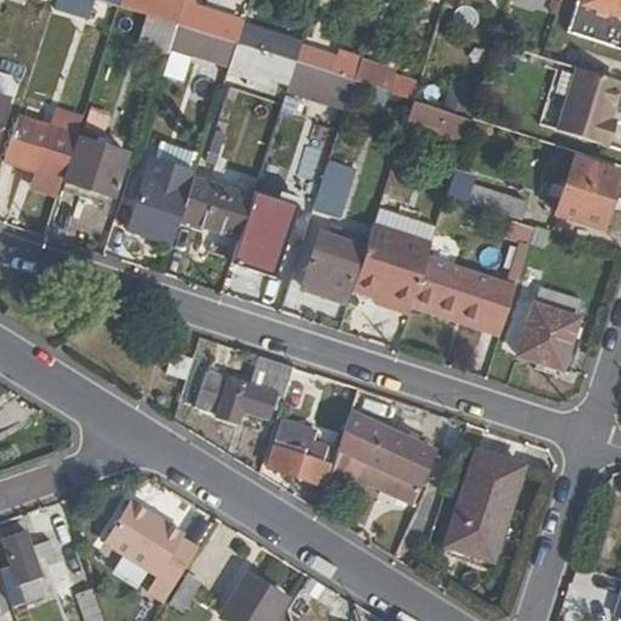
[(56,0),(53,9),(87,20),(92,0),(56,0)]
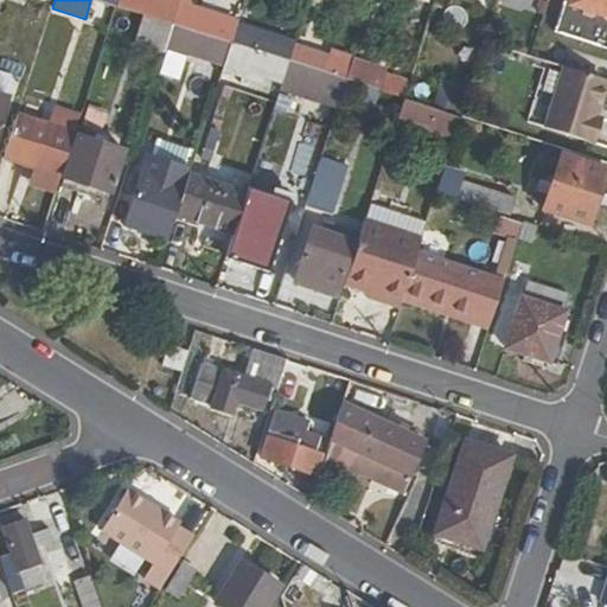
[(181,0),(176,23),(232,42),(238,24),(186,7),(189,0),(181,0)]
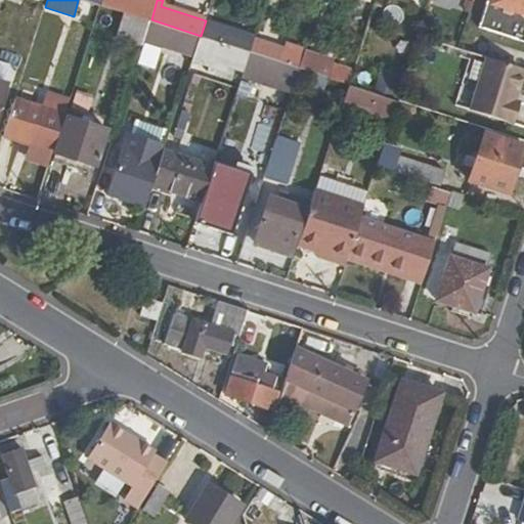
[(523,0),(494,0),(493,4),(489,2),(481,28),(523,41),(523,0)]
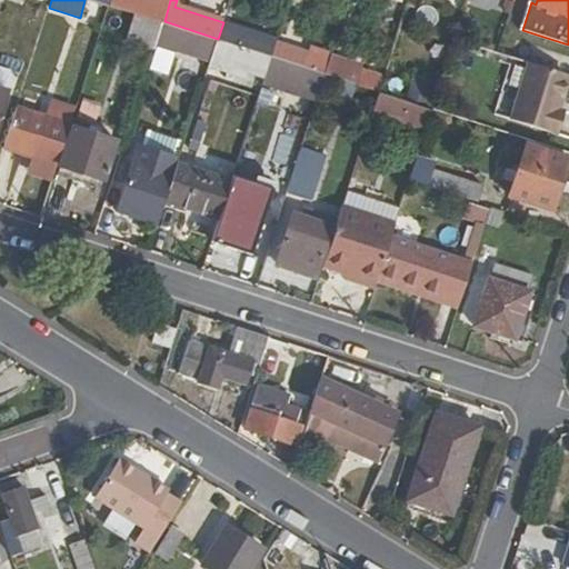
[(165,21),(157,43),(211,61),(218,39),(165,21)]
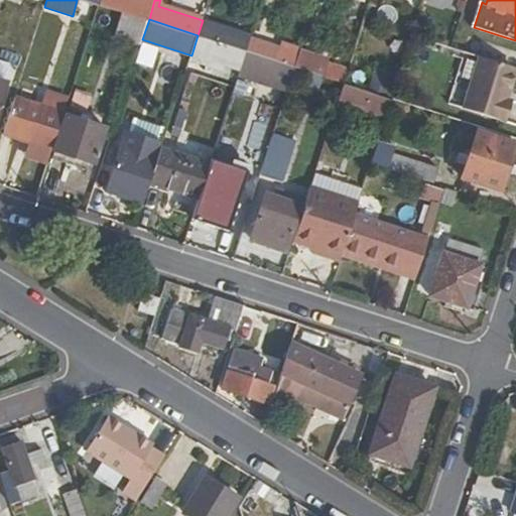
[(198,35),(191,55),(190,58),(209,65),(210,59),(240,70),(241,65),(246,51),(198,35)]
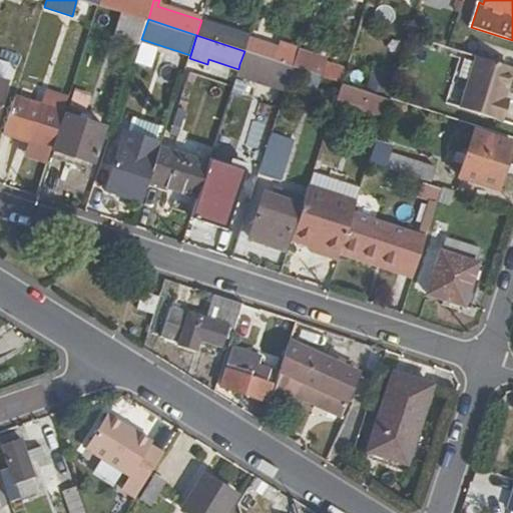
[(278,50),(275,60),(294,66),(297,56),(278,50)]
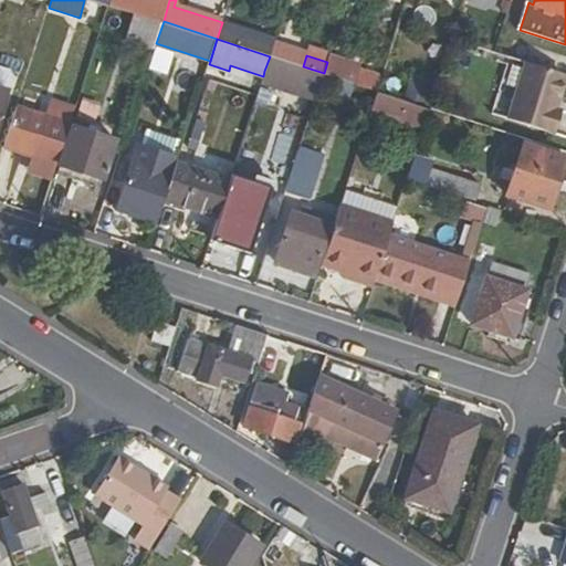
[(264,71),(320,88),(324,73),(303,66),(270,56),(264,71)]
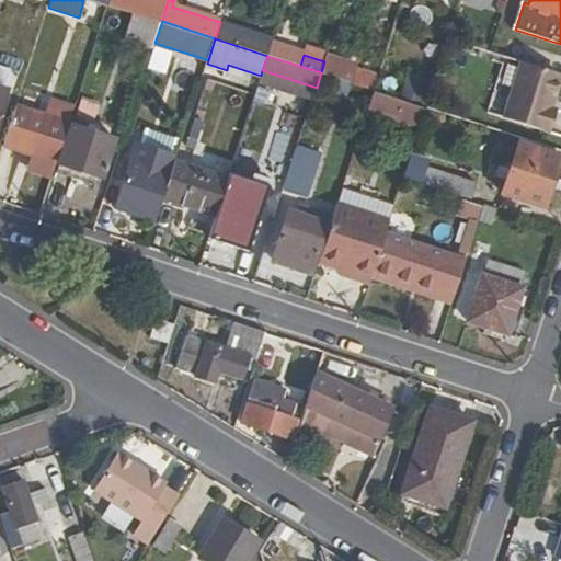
[(54,58),(49,73),(65,78),(69,64),(54,58)]
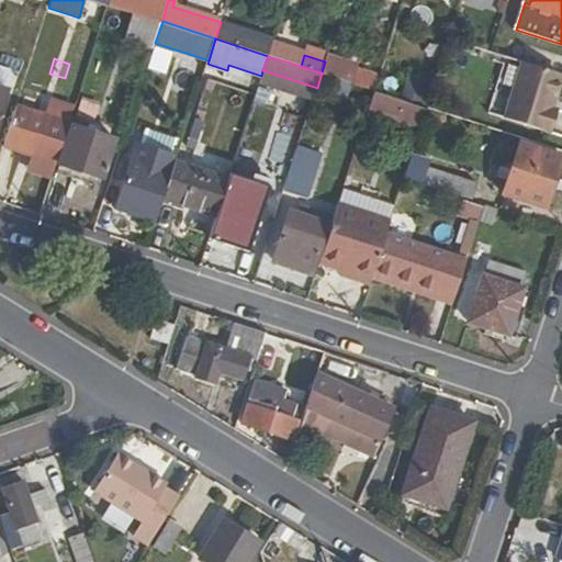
[(561,77),(560,75),(561,72),(529,62),(512,119),(558,134),(561,121),(561,109),(555,107),(551,105),(553,97),(560,94),(561,86),(561,77)]
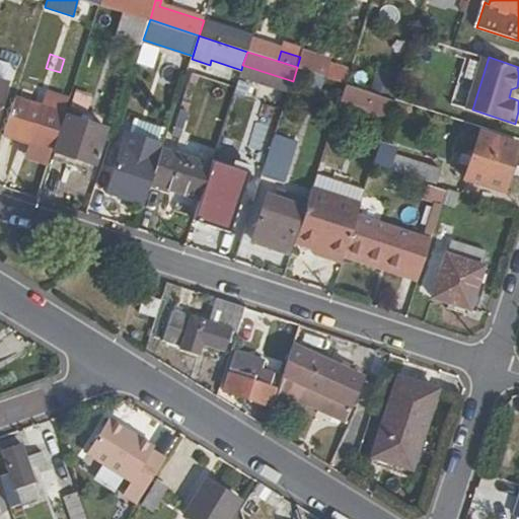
[(383,78),(379,90),(393,94),(397,83),(383,78)]
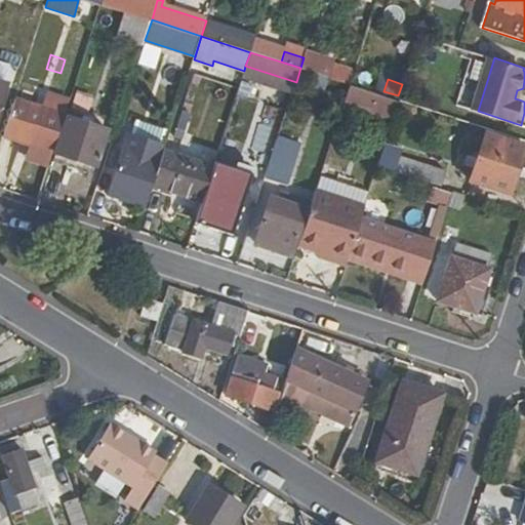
[(377,93),(351,83),(346,102),(372,110),(377,93)]
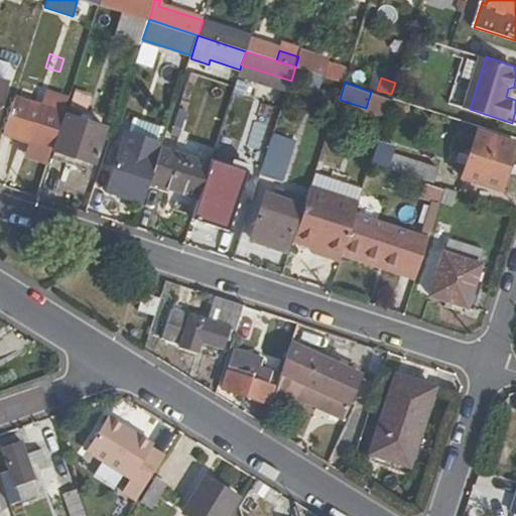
[(393,98),(371,92),(366,108),(388,114),(393,98)]
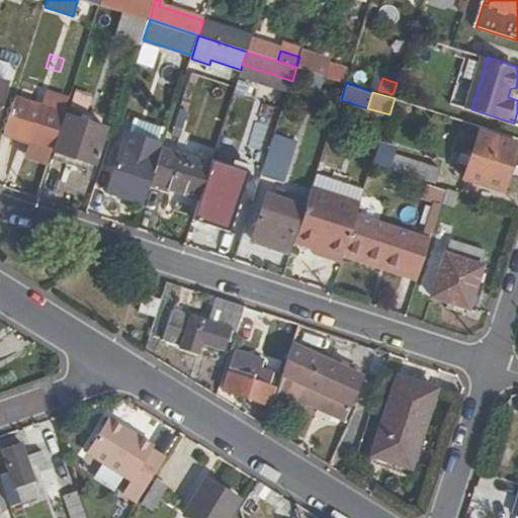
[(15,99),(4,136),(54,151),(70,100),(47,93),(42,107),(15,99)]
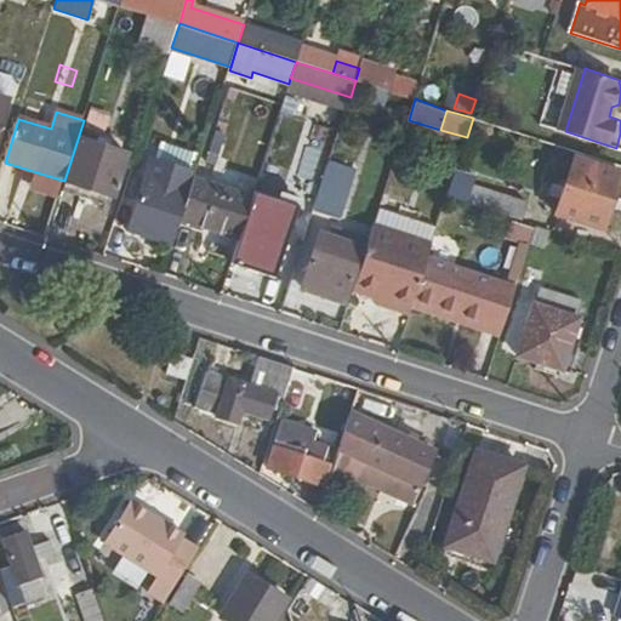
[(84,140),(66,193),(109,208),(126,153),(84,140)]
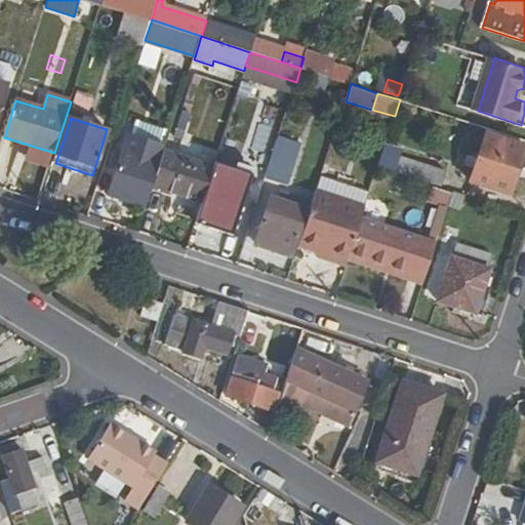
[(524,146),(488,133),(472,182),(512,195),(524,153),(524,146)]
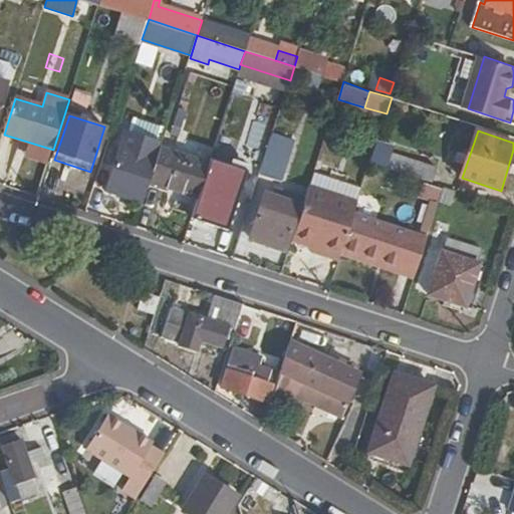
[(273,135),(260,176),(280,182),(293,142),(273,135)]
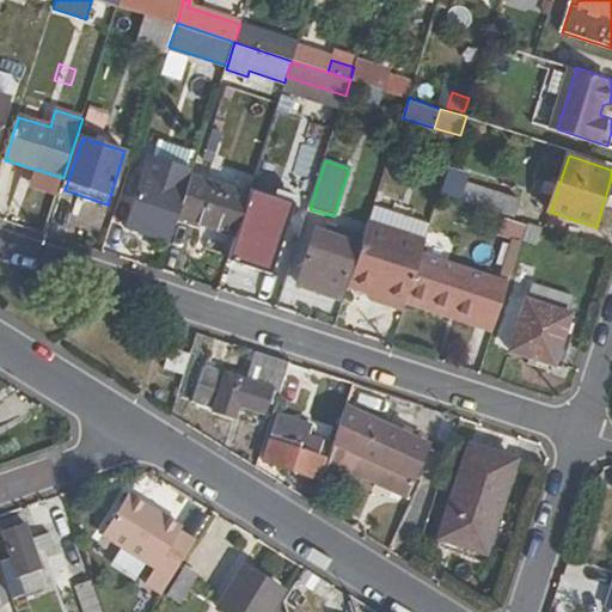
[(141,184),(184,200),(193,176),(148,161),(141,184)]
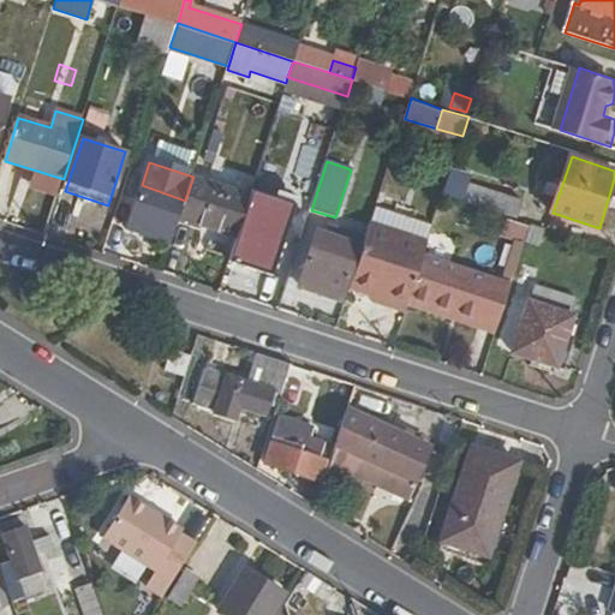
[(461,201),(469,174),(451,169),(442,196),(461,201)]
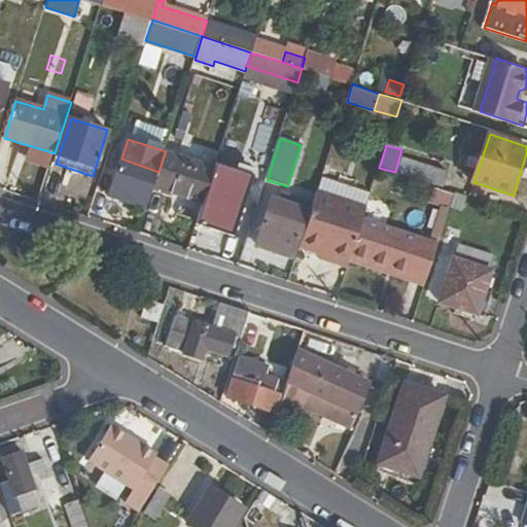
[(159,172),(154,184),(204,201),(208,187),(214,168),(166,151),(159,172)]
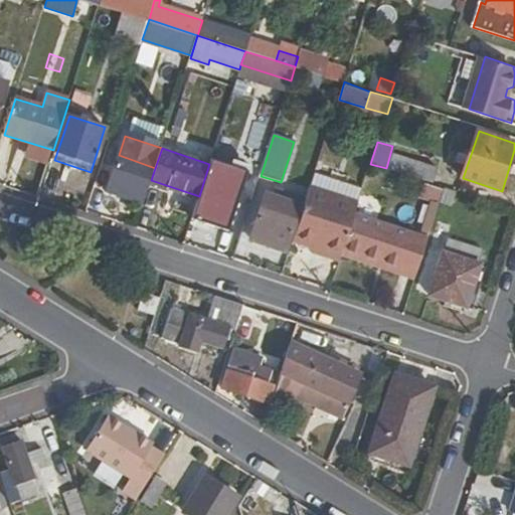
[(119,155),(108,187),(146,199),(151,180),(155,168),(119,155)]
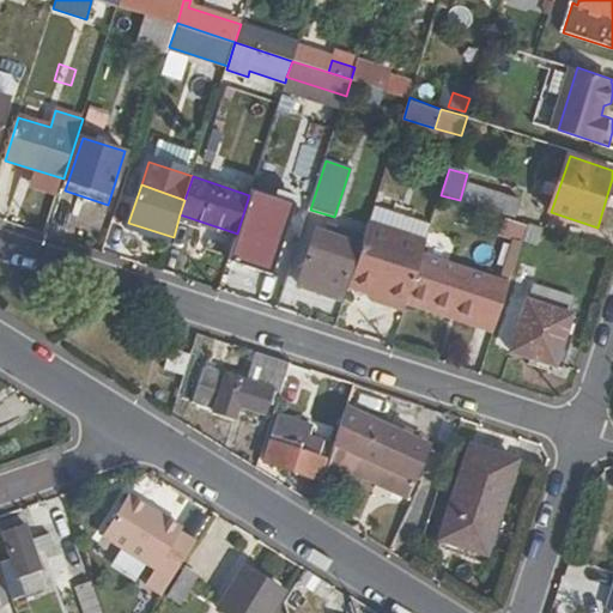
[(490,192),(484,208),(520,219),(525,204),(490,192)]
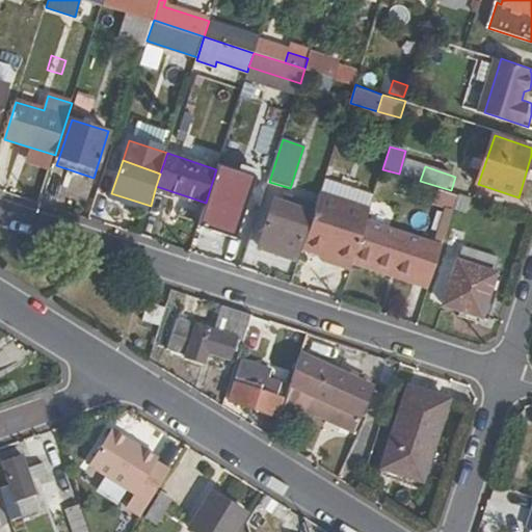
[(382,170),(370,212),(382,216),(392,188),(455,209),(456,207),(459,196),(382,170)]
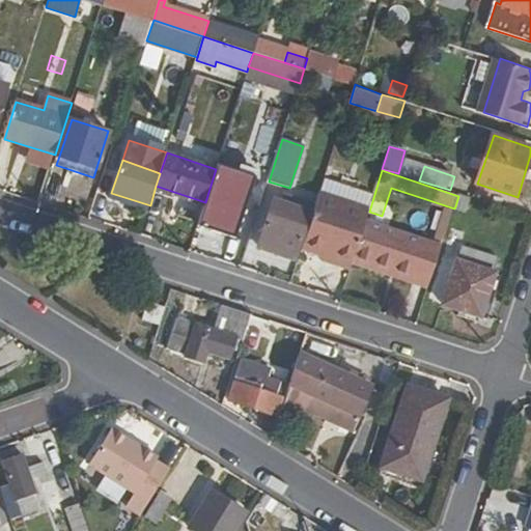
[(205,202),(197,227),(240,241),(252,202),(210,189),(205,202)]
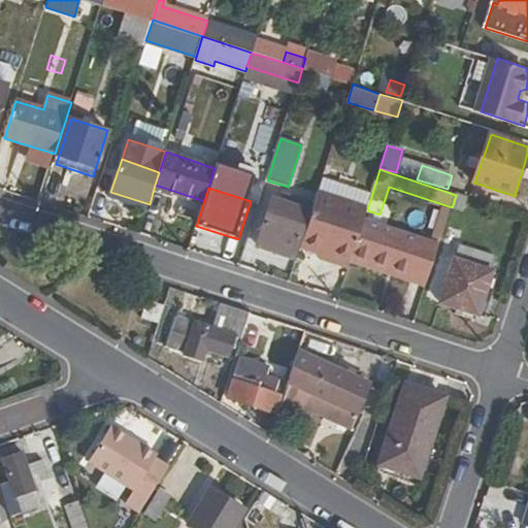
[(456,195),(453,205),(465,209),(469,196),(457,192),(456,195)]
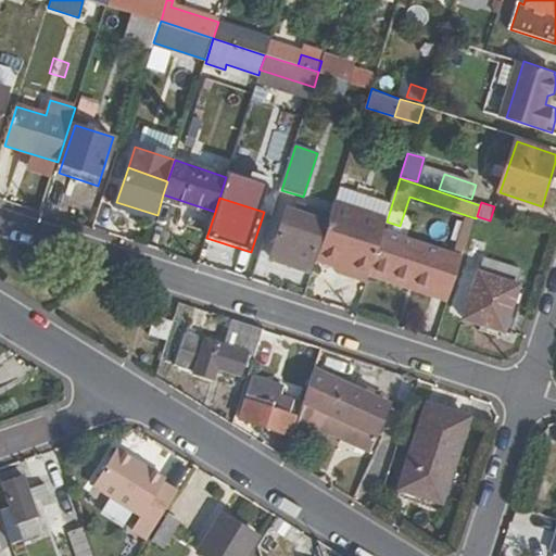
[(335,210),(316,266),(338,273),(350,277),(349,282),(366,288),(371,269),(383,231),(384,226),(335,210)]
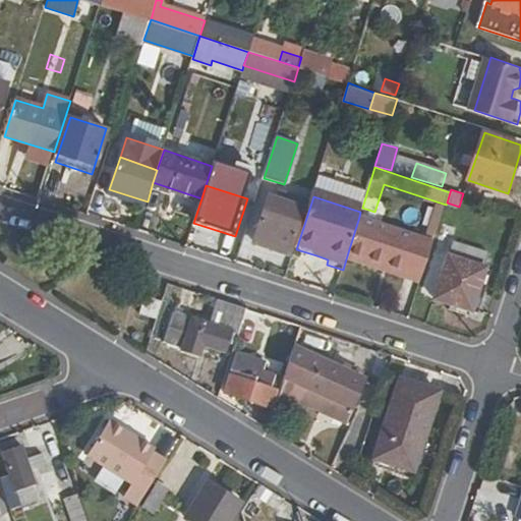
[(269,199),(254,243),(290,254),(304,211),(269,199)]
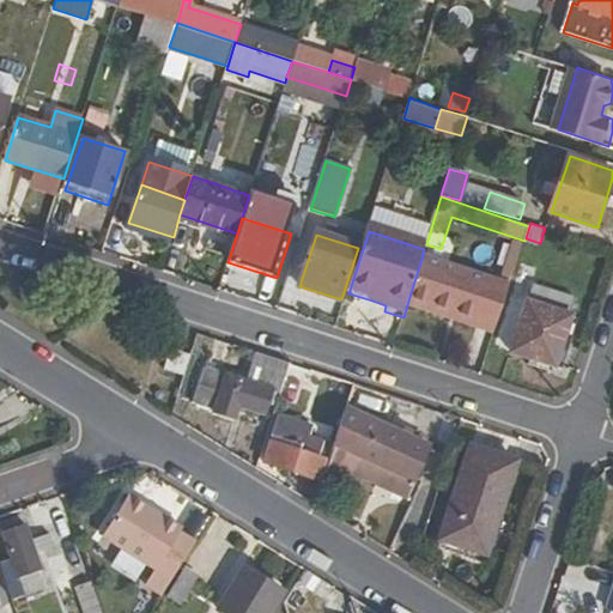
[(423,255),(410,297),(498,325),(510,285),(423,255)]
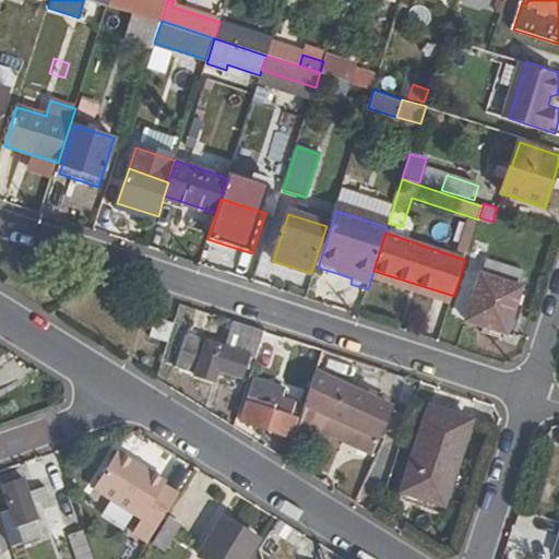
[(475,240),(451,316),(506,333),(521,287),(518,286),(522,272),(486,260),(491,245),(475,240)]
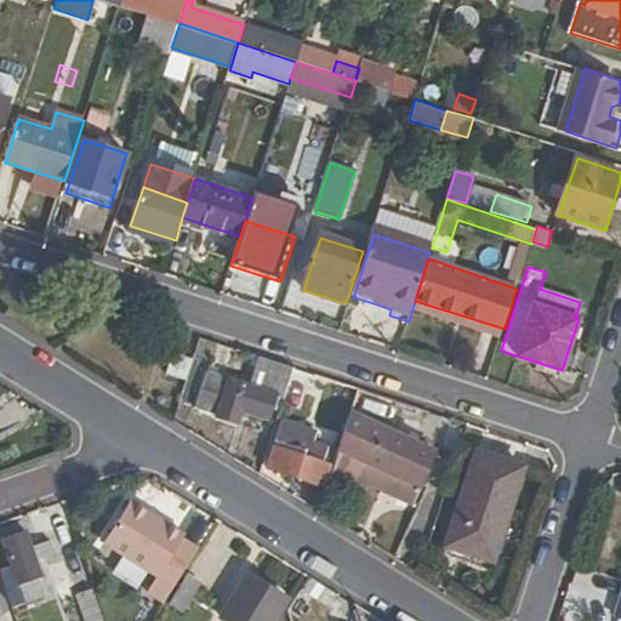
[(377,305),(375,311),(389,315),(391,309),(377,305)]
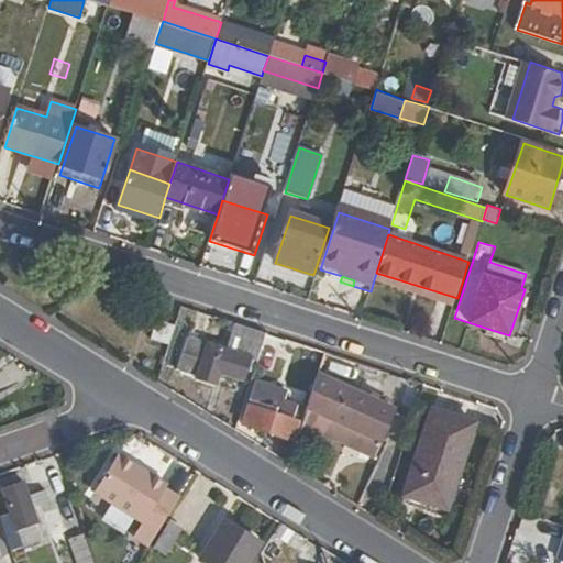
[(157,321),(151,340),(169,345),(175,327),(157,321)]
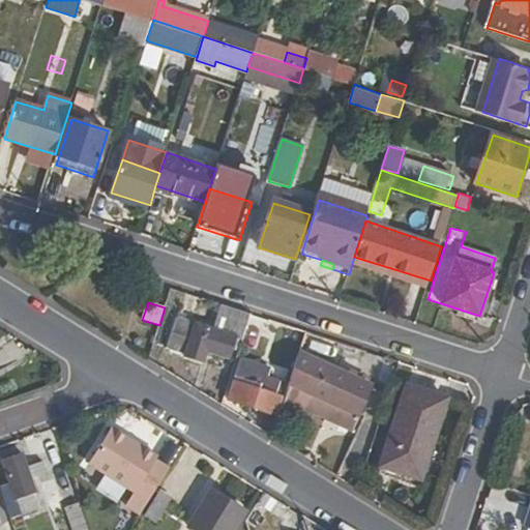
[(178,319),(168,349),(203,361),(207,351),(227,357),(234,337),(242,341),(252,314),(231,306),(222,333),(178,319)]
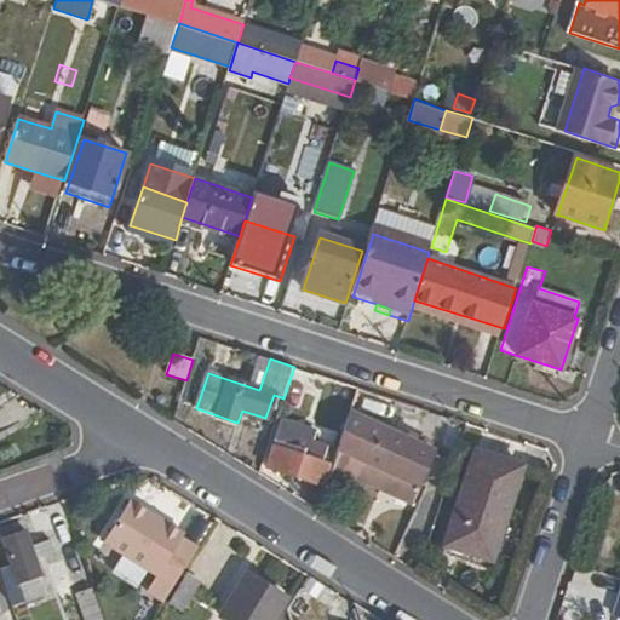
[(339,449),(419,489),(436,455),(351,413),(339,449)]
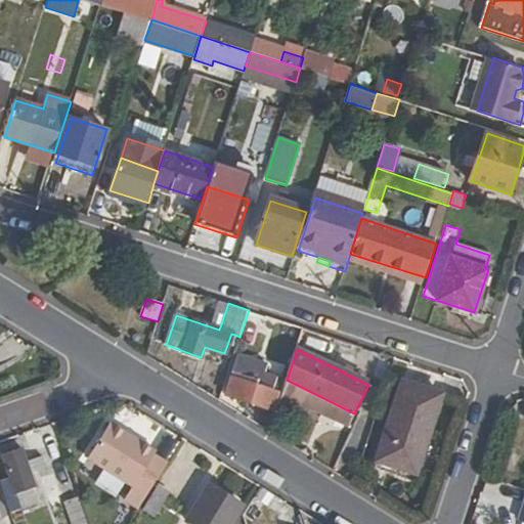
[(241,357),(228,395),(275,411),(286,384),(267,378),(271,368),(241,357)]
